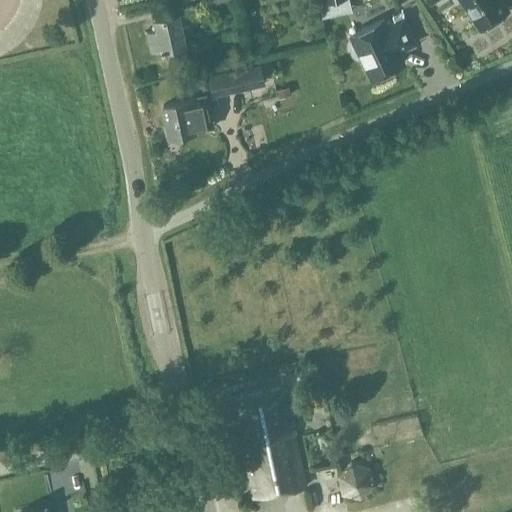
[(448,0),(426,0),(432,12),(450,3),(448,0)]
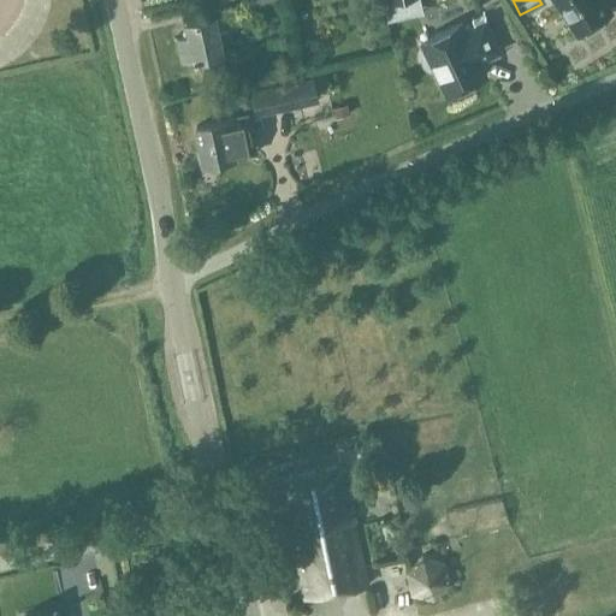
[(554,0),(578,35),(611,12),(603,0),(554,0)]
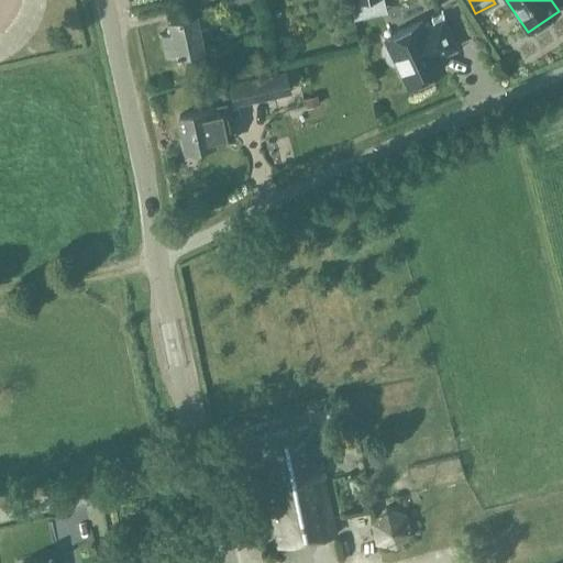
[(196,17),(170,22),(173,33),(162,35),(166,57),(177,54),(177,57),(183,56),(183,55),(203,51),(199,31),(207,29),(203,15),(196,18),(196,17)]
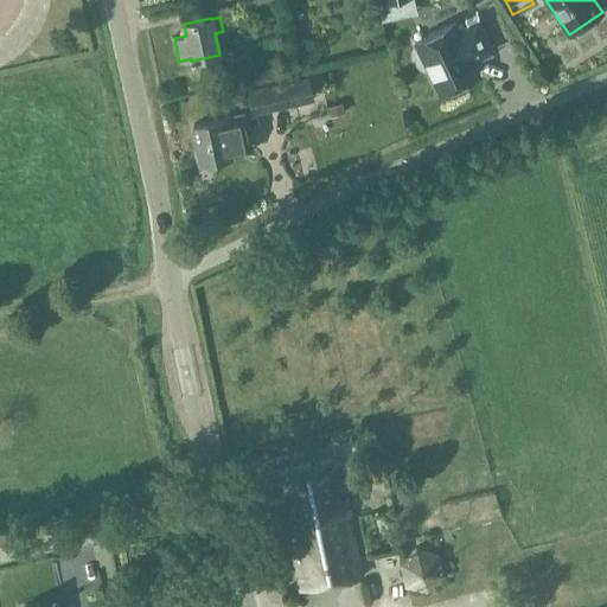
[(428,70),(440,94),(480,74),(474,62),(493,52),(478,20),(459,30),(455,23),(415,43),(420,51),(416,56),(416,62),(419,66),(422,69),(428,70)]
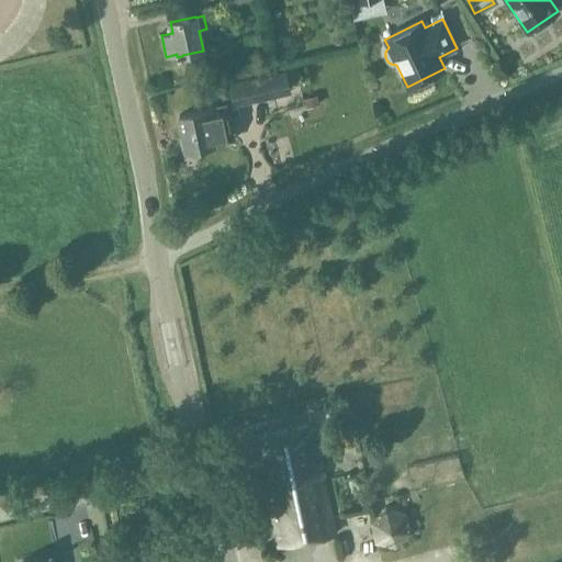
[(229,85),(234,105),(290,93),(285,72),(229,85)]
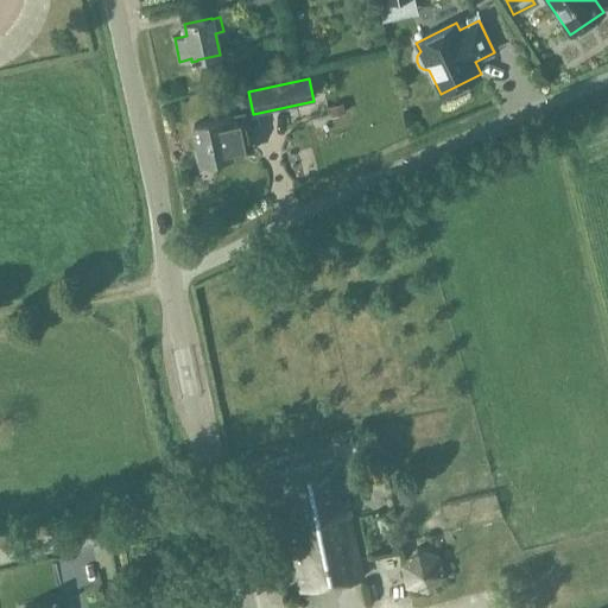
[(252,152),(249,140),(244,115),(194,126),(202,163),(252,152)]
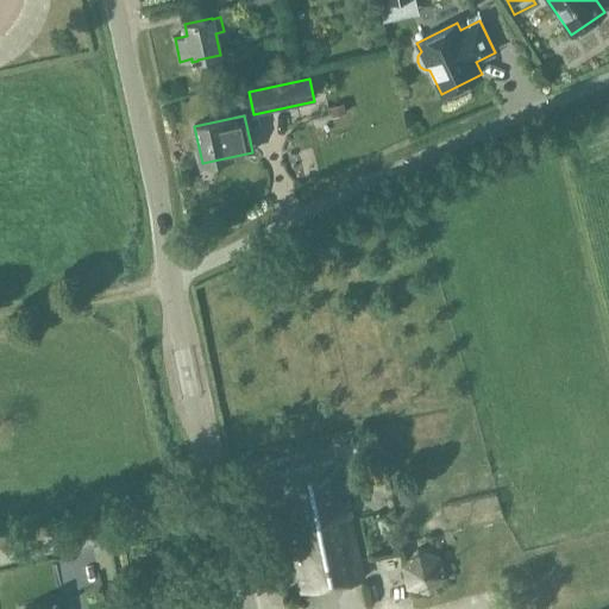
[(338,458),(262,475),(269,508),(284,504),(302,590),(364,578),(338,458)]
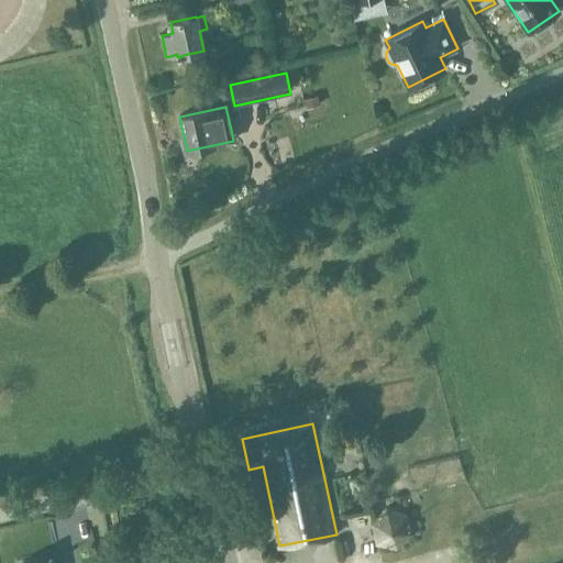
[(341,432),(345,437),(351,437),(354,433),(355,428),(352,423),(346,423),(342,426),(341,432)]
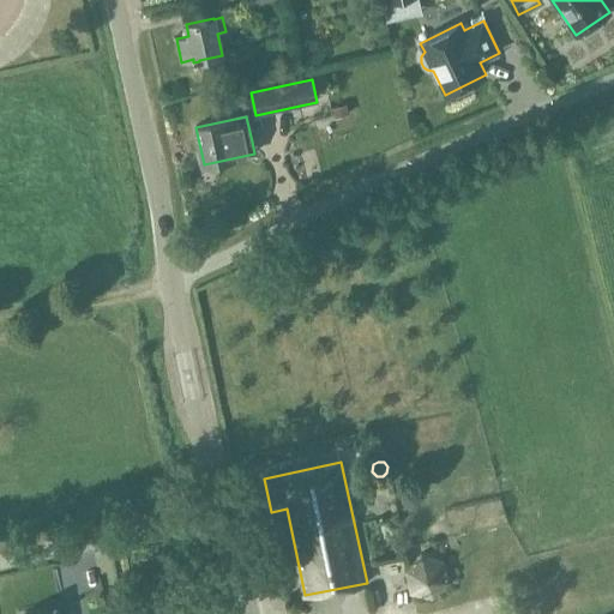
[(445,558),(421,552),(404,570),(410,594),(434,600),(451,582),(445,558)]
